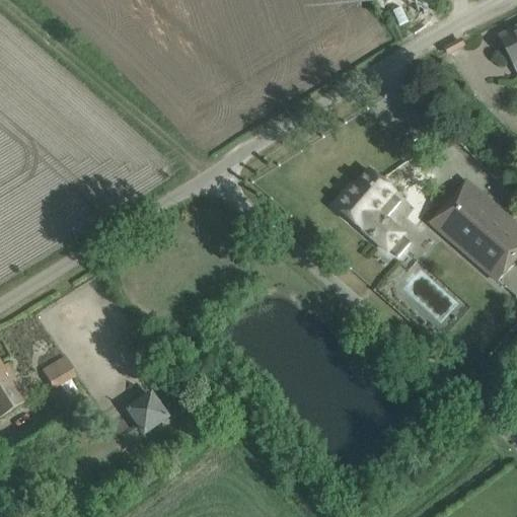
[(516,28),(500,38),(509,56),(516,72),(516,28)]
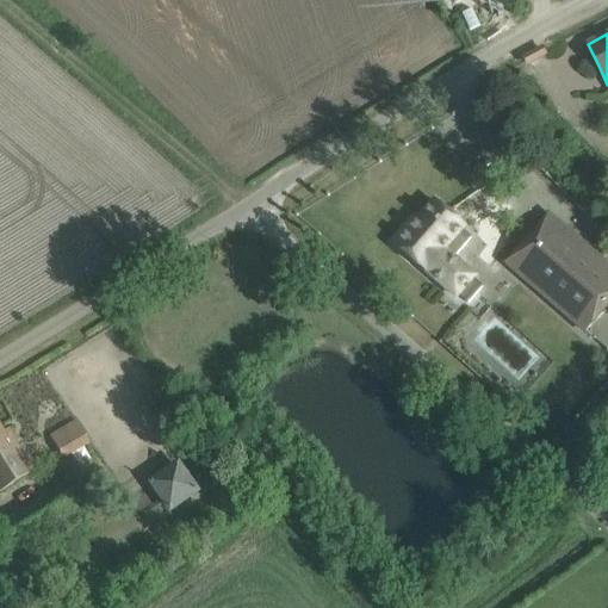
[(413,216),(390,241),(453,297),(456,295),(465,302),(479,286),(470,278),(472,275),(451,256),(469,236),(459,228),(461,225),(433,200),(416,219),(413,216)]
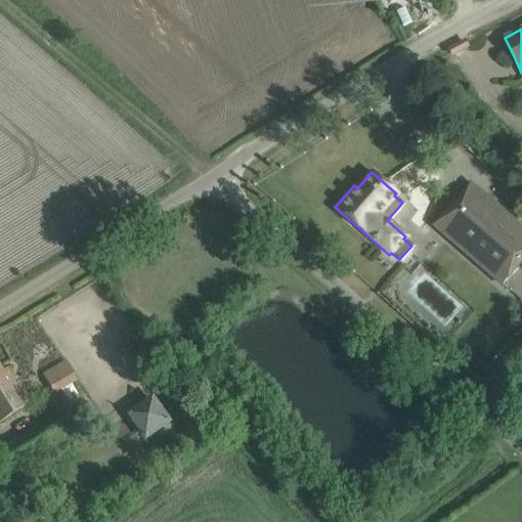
[(521,229),(469,183),(432,224),(501,284),(521,258),(521,229)]
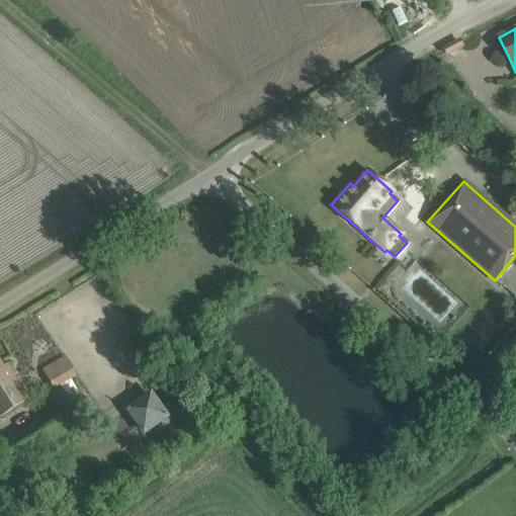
[(40,369),(51,388),(71,374),(61,357),(40,369)]
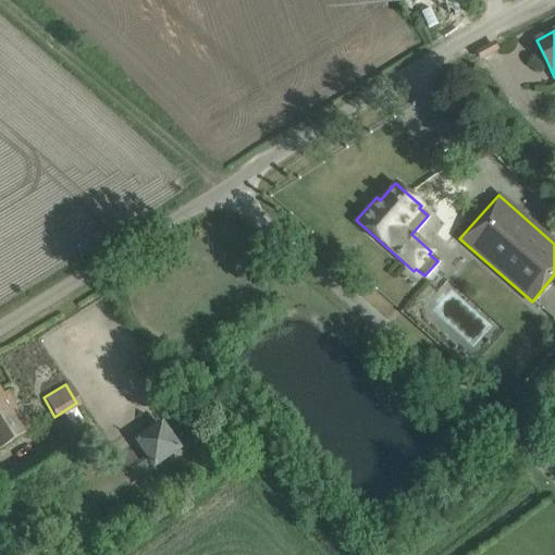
[(0,446),(28,429),(4,391),(0,393),(0,446)]
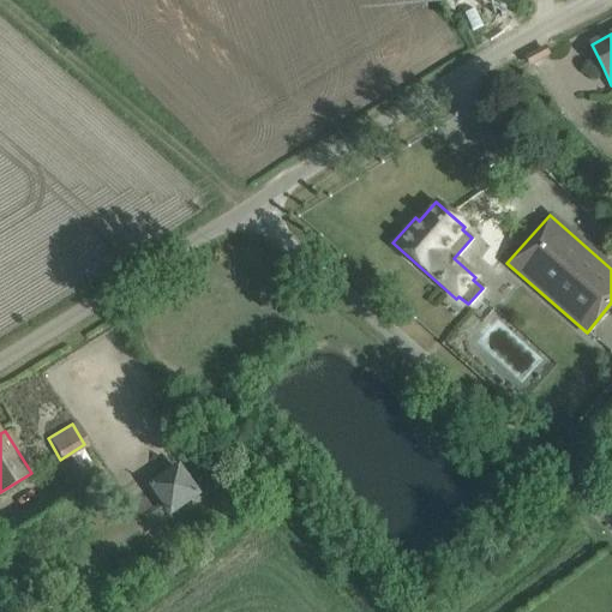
[(177,469),(151,487),(169,513),(195,493),(177,469)]
